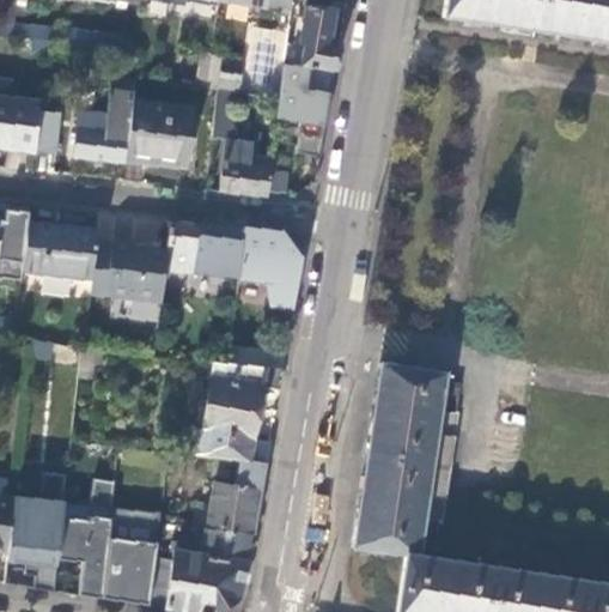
[(14,0),(4,0),(0,36),(35,40),(49,42),(61,43),(62,34),(12,28),(14,0)]
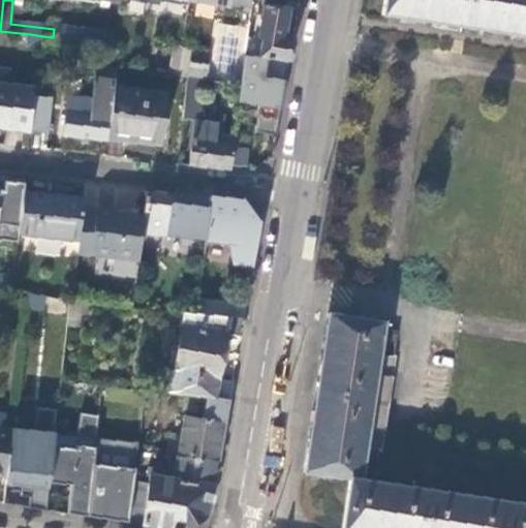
[(525,0),(389,0),(387,14),(436,22),(508,33),(525,35),(525,0)]
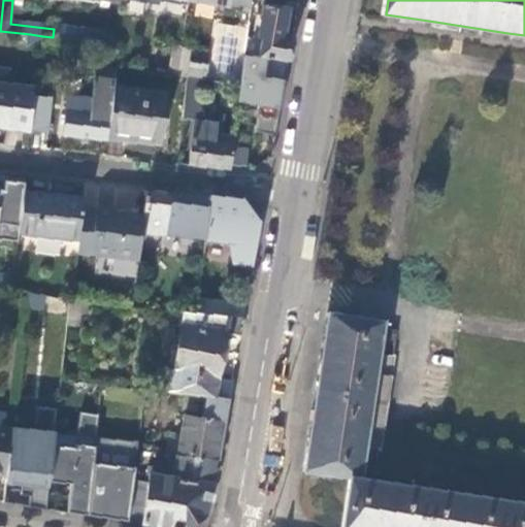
[(290,61),(294,38),(286,37),(287,28),(290,9),(266,5),(260,37),(265,38),(261,56),(261,57),(290,61)]
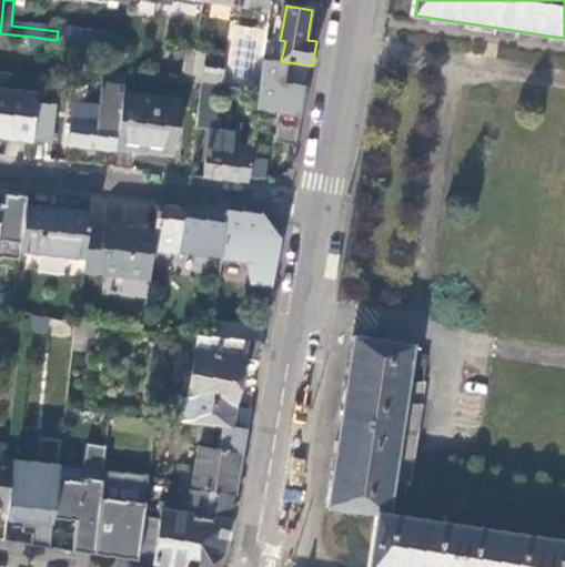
[(46,39),(32,37),(30,50),(44,51),(46,39)]
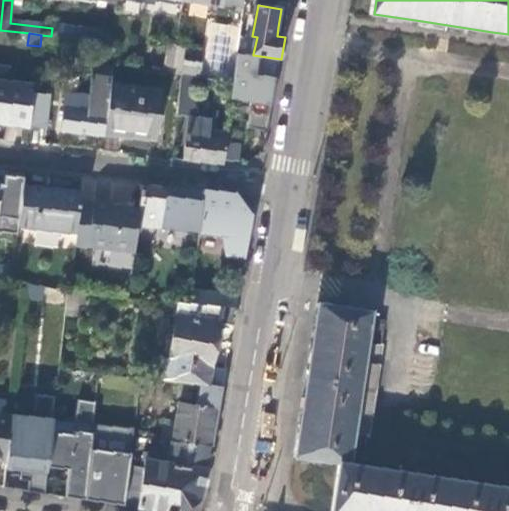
[(252,36),(241,35),(239,53),(253,54),(257,37),(252,36)]
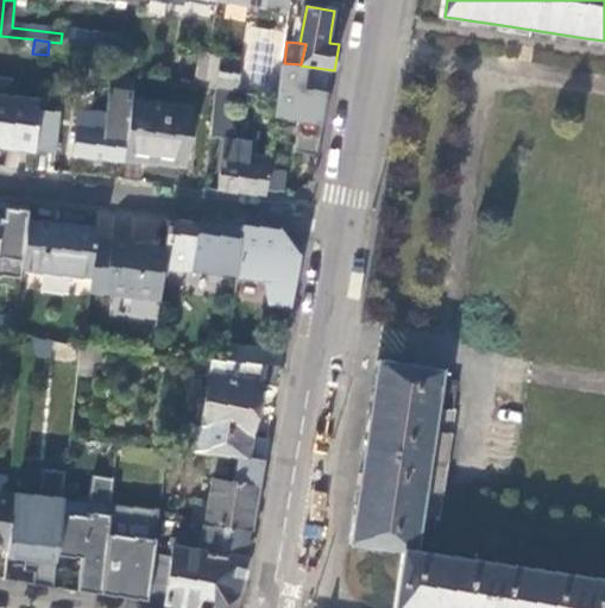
[(213,54),(213,49),(207,48),(201,87),(208,88),(208,86),(213,54)]
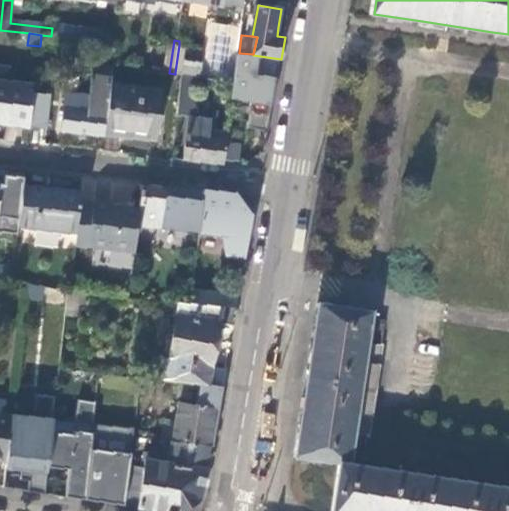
[(188,47),(179,45),(175,72),(203,76),(204,62),(186,60),(188,47)]
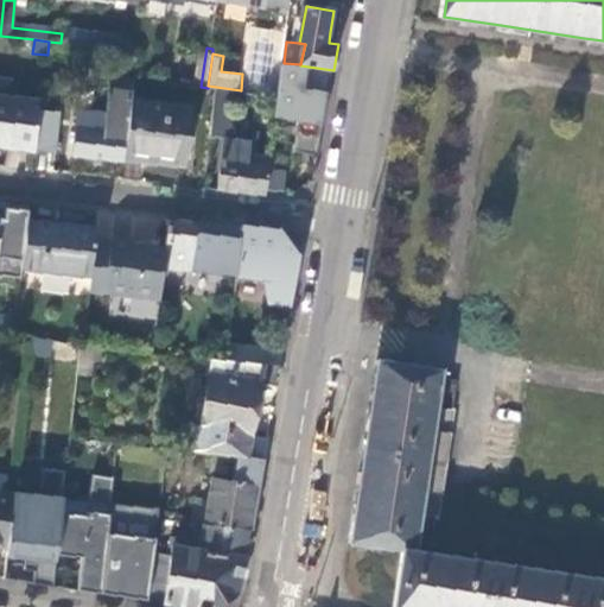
[(296,153),(318,157),(325,117),(334,70),(300,65),(283,64),(275,119),(299,124),(296,153)]
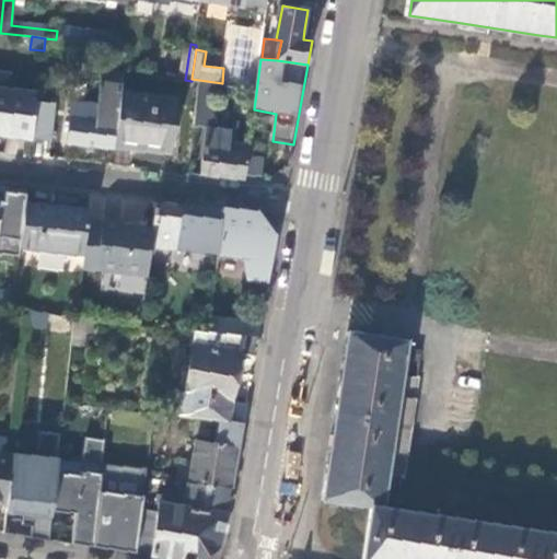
[(68,143),(116,148),(116,143),(123,96),(126,72),(103,70),(100,99),(104,99),(104,104),(74,101),(68,143)]
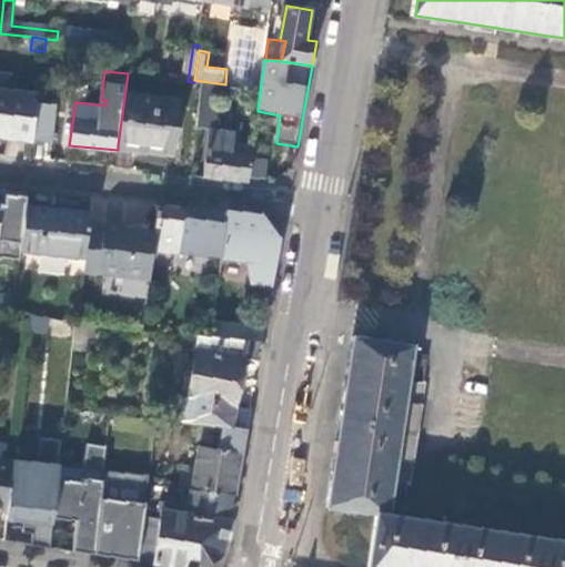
[(212,129),(204,178),(222,180),(249,183),(250,169),(253,148),(241,145),(242,129),(221,125),(217,119),(220,88),(203,87),(199,127),(212,129)]
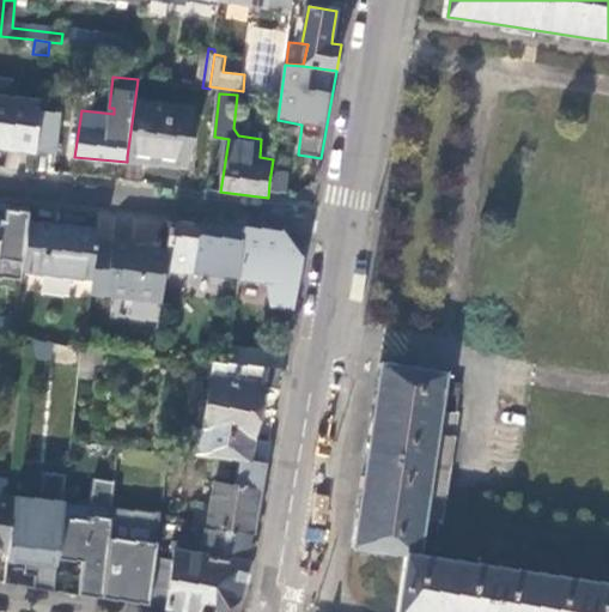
[(0,147),(36,152),(40,123),(42,104),(0,97),(0,147)]
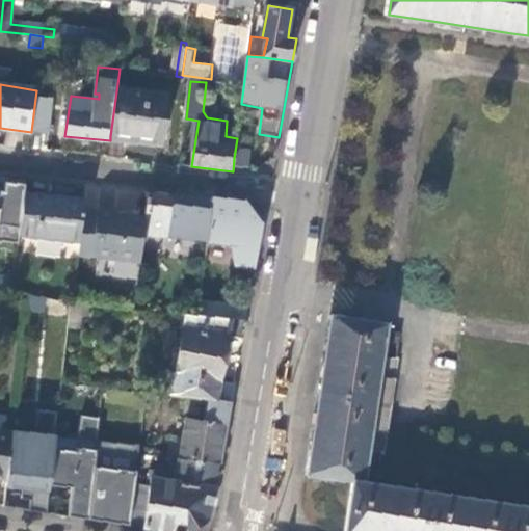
[(166,97),(116,91),(110,136),(162,142),(166,97)]
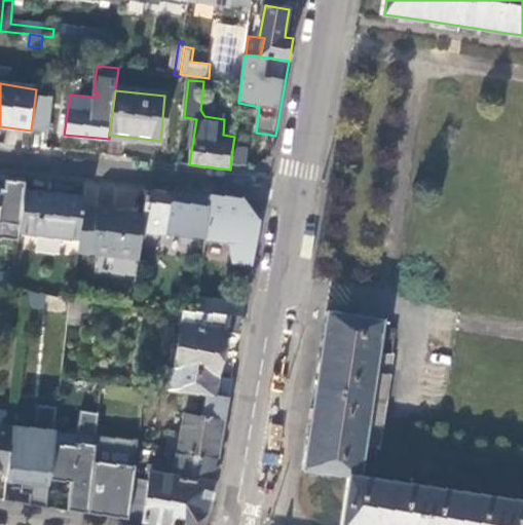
[(34,106),(31,130),(44,132),(47,107),(34,106)]
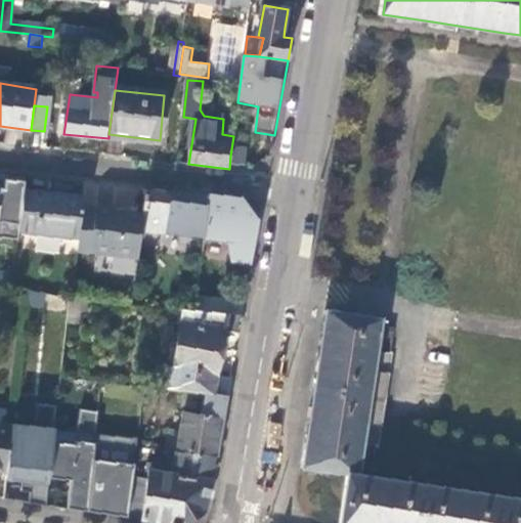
[(246,157),(230,156),(229,169),(245,170),(246,157)]
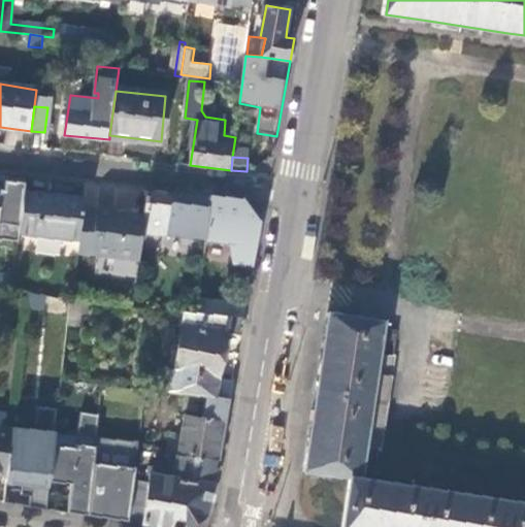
[(0,179),(0,237),(20,239),(21,231),(25,193),(26,183),(0,179)]
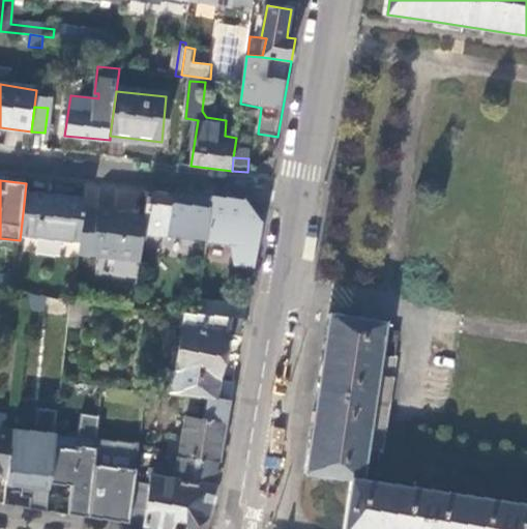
[(164,194),(150,192),(147,215),(145,234),(170,236),(171,224),(184,226),(187,196),(164,194)]
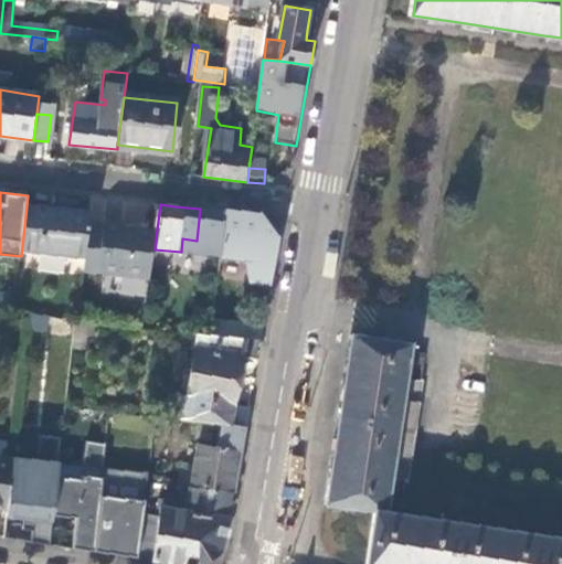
[(91,223),(92,213),(52,209),(27,206),(22,247),(87,255),(91,223)]
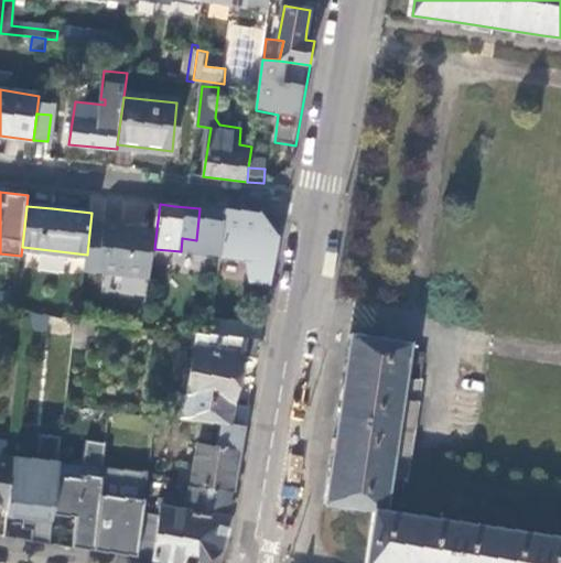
[(207,209),(200,208),(196,240),(182,238),(181,251),(154,249),(152,264),(177,267),(177,261),(202,263),(202,267),(219,268),(220,256),(222,242),(205,241),(207,209)]
